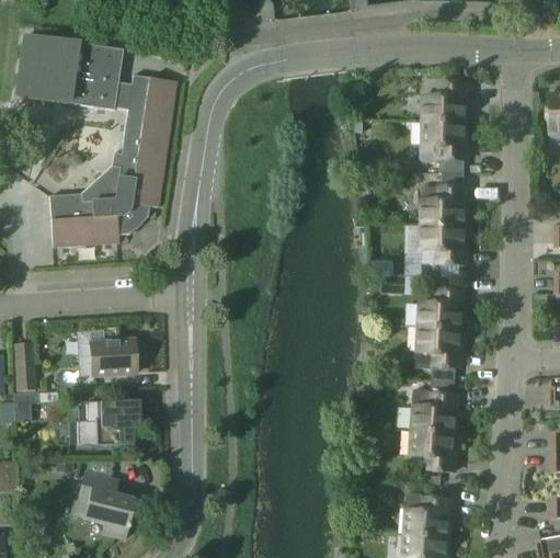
[(82,193),(49,195),(53,246),(120,242),(118,234),(129,234),(148,216),(150,205),(158,206),(176,81),(133,75),(132,83),(118,82),(124,49),(26,35),(16,95),(114,110),(115,107),(128,109),(122,154),(114,152),(112,166),(82,193)]
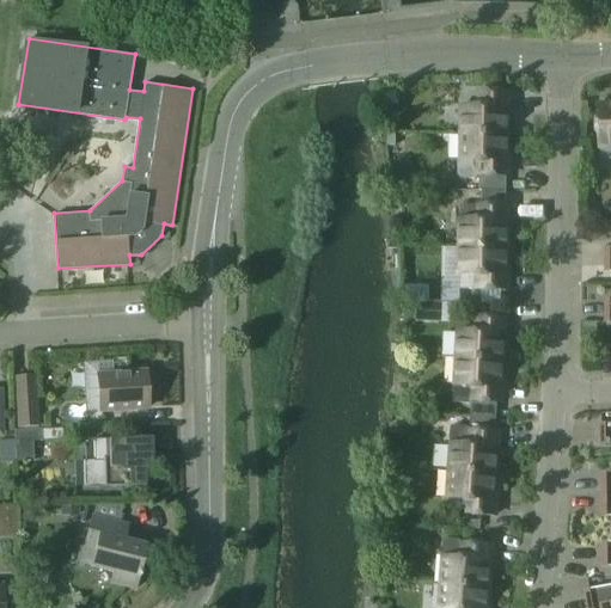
[(463,130),(511,131),(511,90),(481,88),(481,103),(463,103),(463,130)]
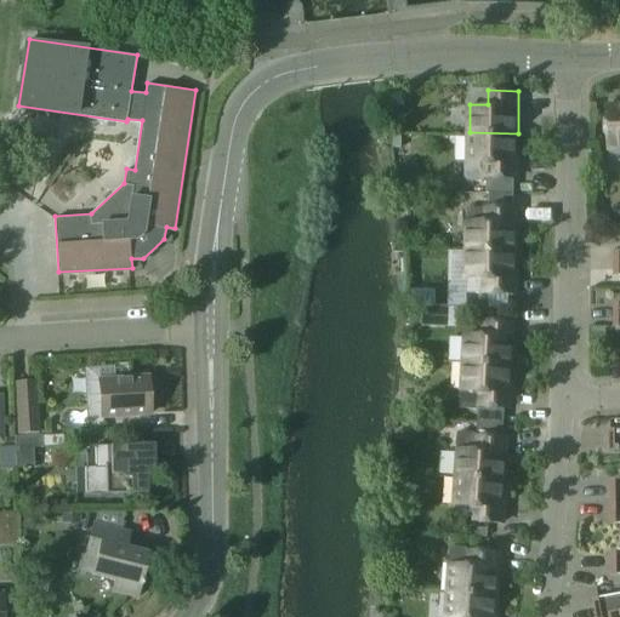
[(619,102),(607,103),(609,147),(619,146),(619,102)]
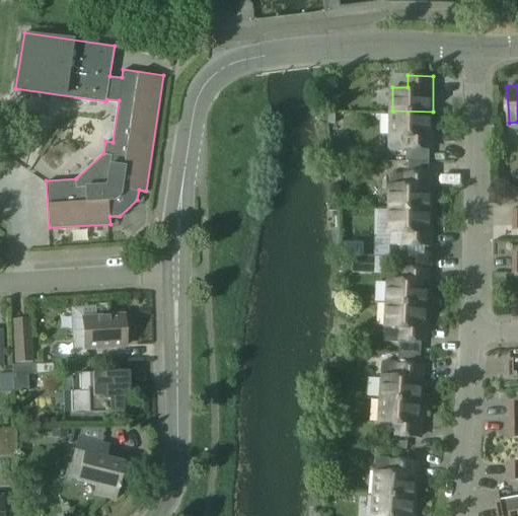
[(392,111),(392,135),(389,137),(389,147),(391,149),(404,149),(407,147),(432,147),(433,112),(392,111)]
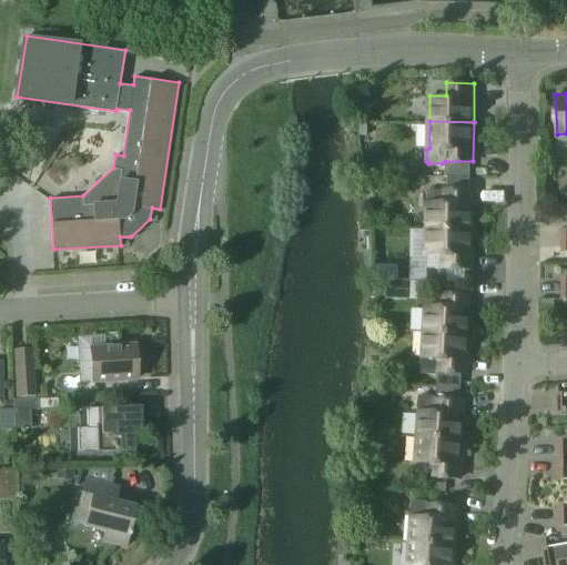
[(11,152),(1,148),(0,150),(0,167),(4,169),(11,152)]
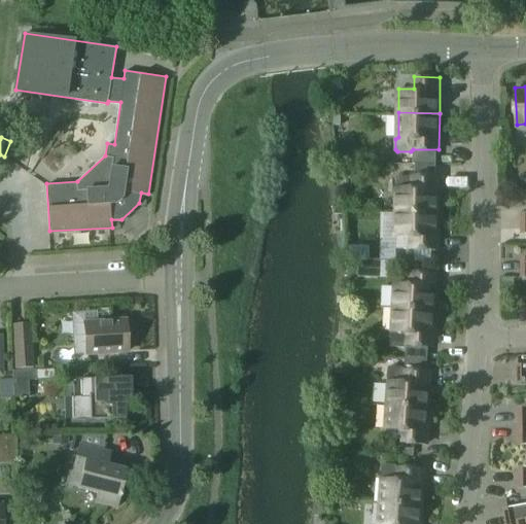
[(21,144),(10,141),(4,156),(13,161),(21,144)]
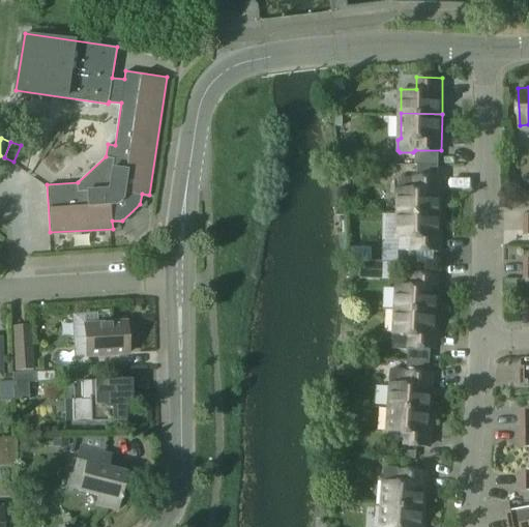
[(439,175),(439,163),(418,163),(418,175),(439,175)]
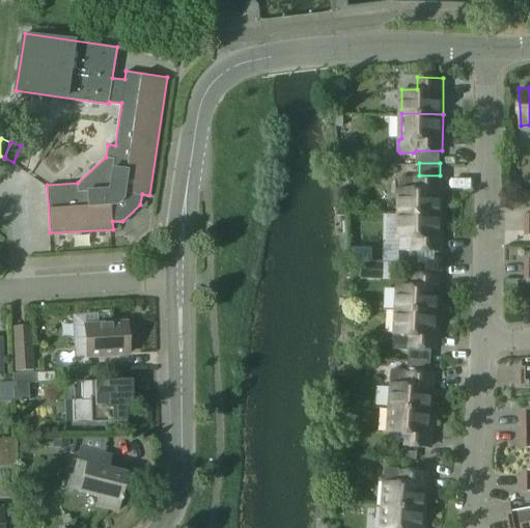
[(400,212),(442,213),(442,176),(440,175),(419,175),(416,175),(400,175),(400,188),(400,212)]
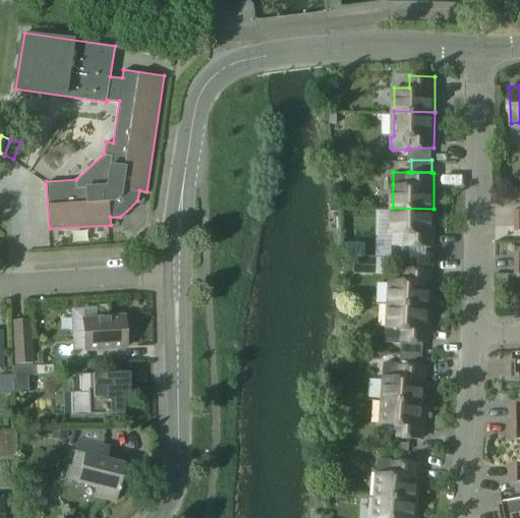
[(393,208),(393,232),(393,244),(407,244),(432,244),(434,209),(393,208)]
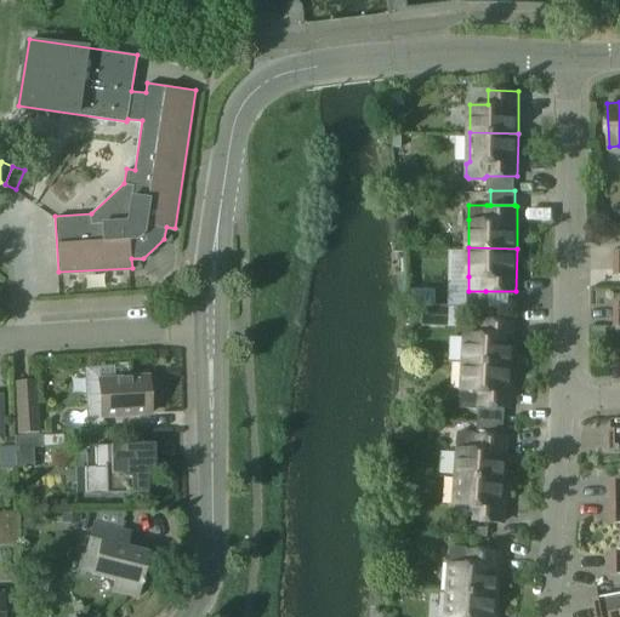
[(465,360),(513,364),(516,320),(485,319),(484,333),(467,332),(465,360)]
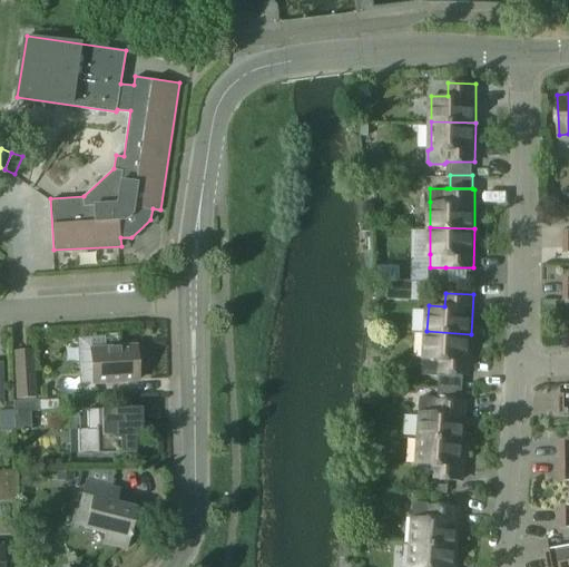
[(427,331),(425,357),(423,361),(423,369),(424,372),(439,373),(441,372),(441,371),(464,373),(469,373),(471,334),(427,331)]
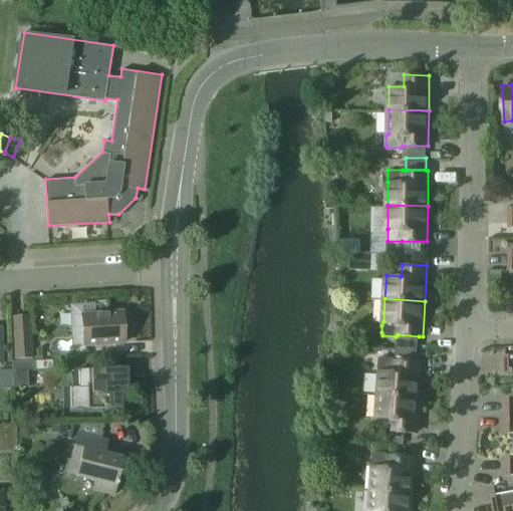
[(15,354),(34,354),(33,311),(13,312),(15,354)]
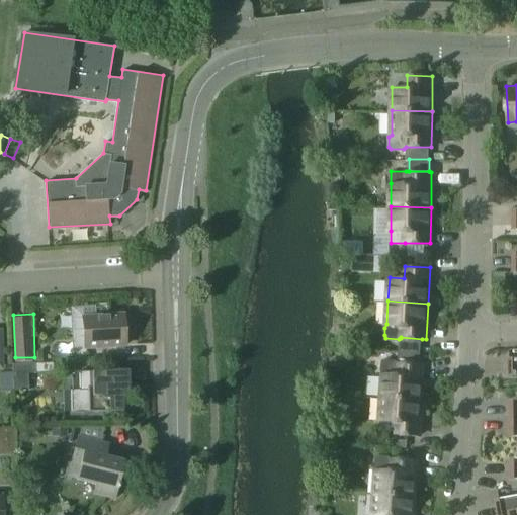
[(84,316),(86,345),(124,343),(123,314),(84,316)]
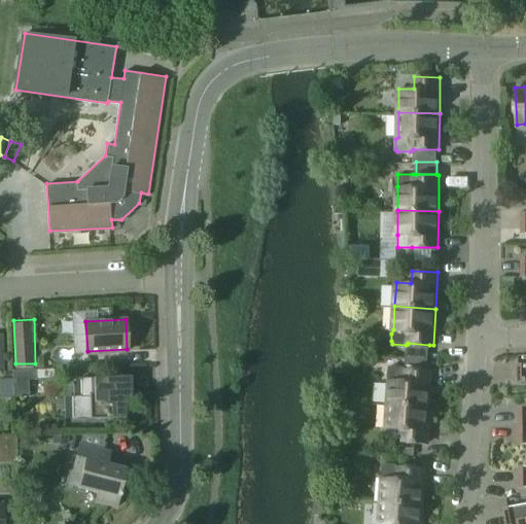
[(407,344),(407,355),(428,357),(429,345),(408,343),(408,344),(407,344)]
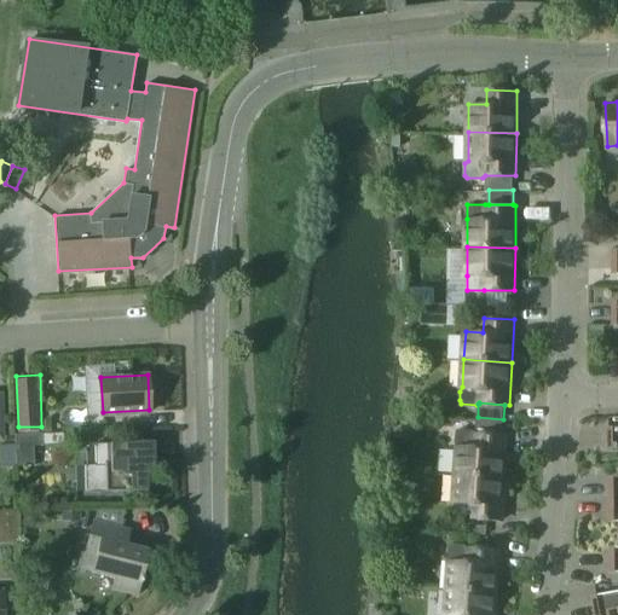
[(503,419),(478,417),(477,431),(503,434),(503,419)]
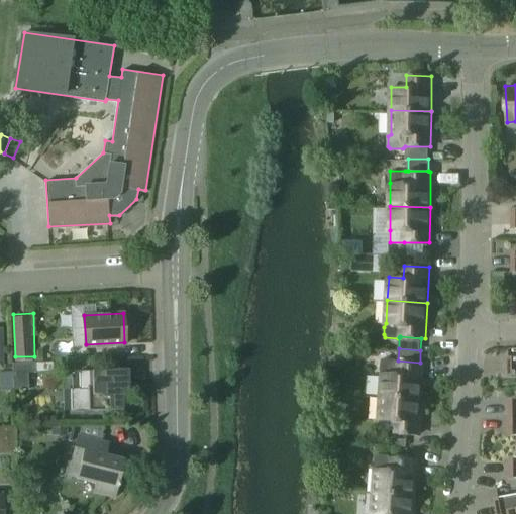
[(381,396),(421,398),(423,363),(398,361),(396,358),(392,358),(388,357),(388,358),(384,357),(382,362),(382,369),(383,372),(381,396)]
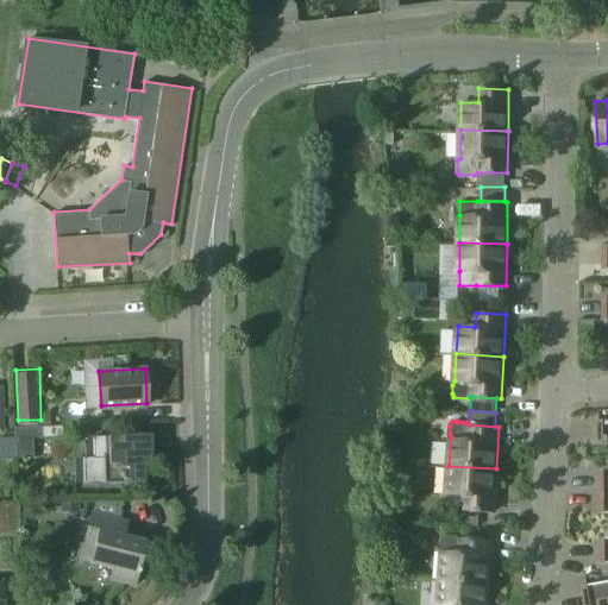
[(42,424),(43,436),(64,435),(63,423),(42,424)]
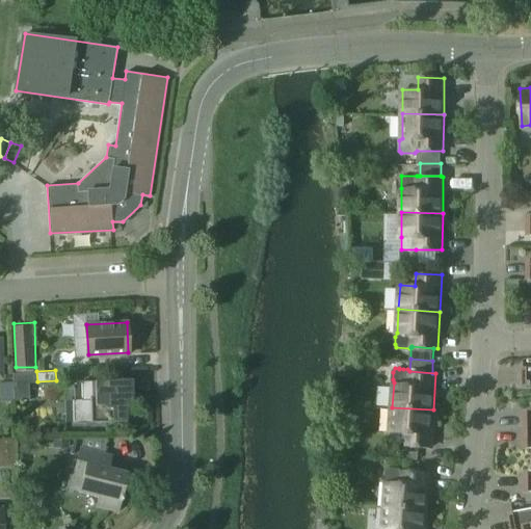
[(74,402),(74,422),(86,422),(93,416),(98,421),(128,420),(127,403),(134,403),(133,378),(82,380),(83,398),(79,398),(74,402)]
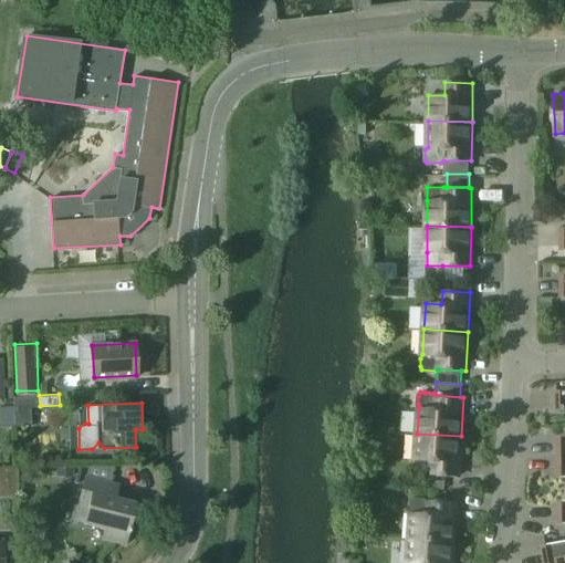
[(417,434),(416,459),(431,460),(431,473),(459,475),(461,436),(417,434)]
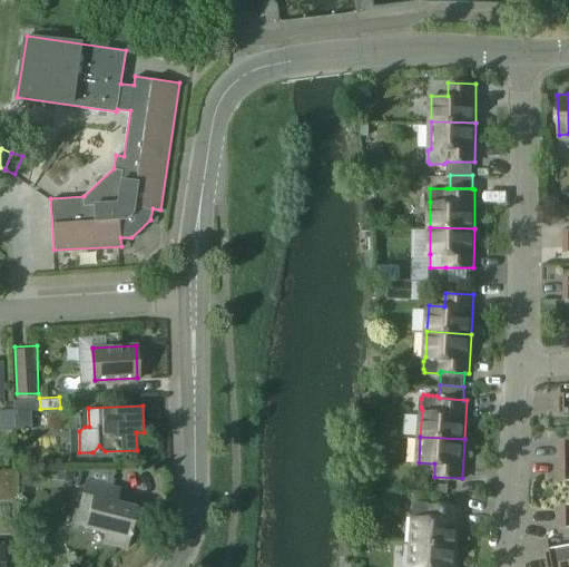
[(0,492),(12,494),(11,470),(0,470),(0,492)]
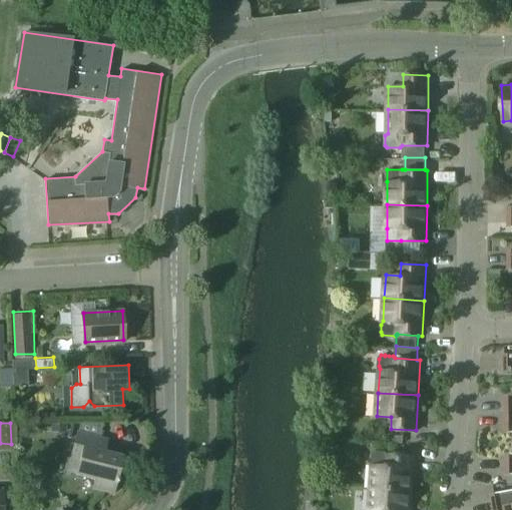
[(322,435),(336,437),(337,429),(323,427),(322,435)]
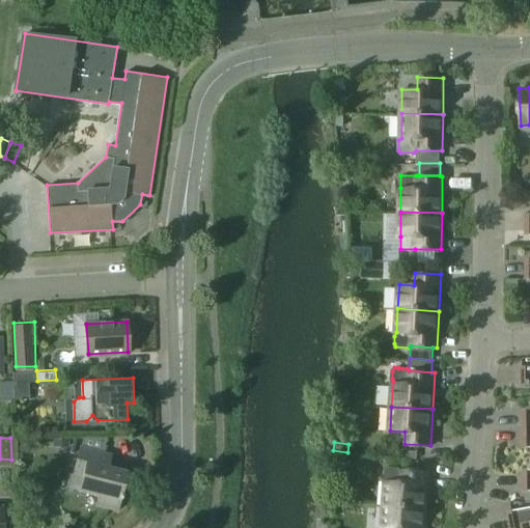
[(81,446),(75,472),(84,474),(80,490),(100,495),(96,504),(118,509),(120,499),(121,499),(122,495),(121,495),(128,471),(108,467),(111,453),(81,446)]
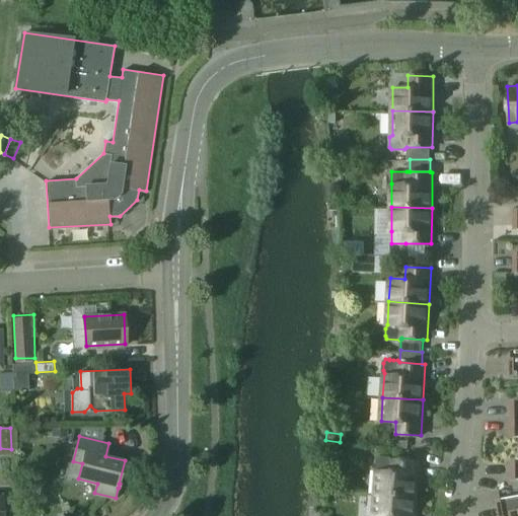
[(376,493),(416,496),(419,460),(393,458),(391,456),(379,455),(377,458),(376,465),(377,469),(376,493)]
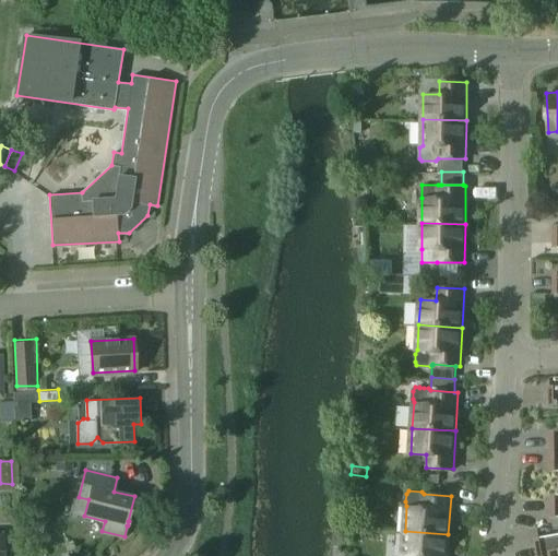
[(405,531),(402,555),(446,555),(448,534),(405,531)]
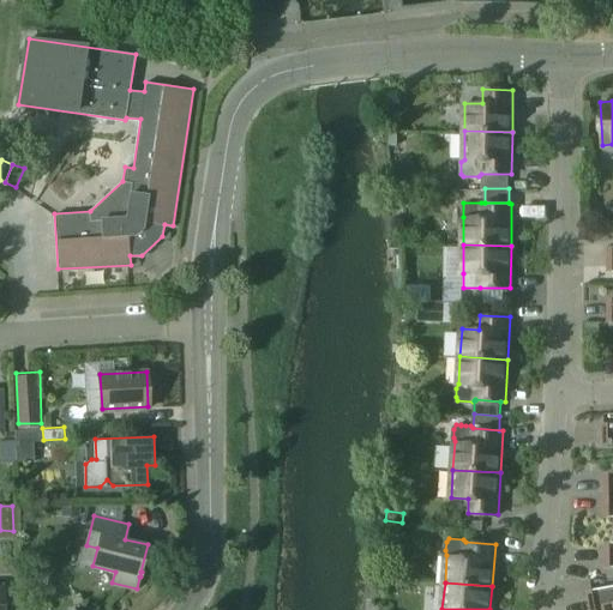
[(605,609),(612,609),(612,585),(588,590),(592,608),(605,605),(605,609)]
